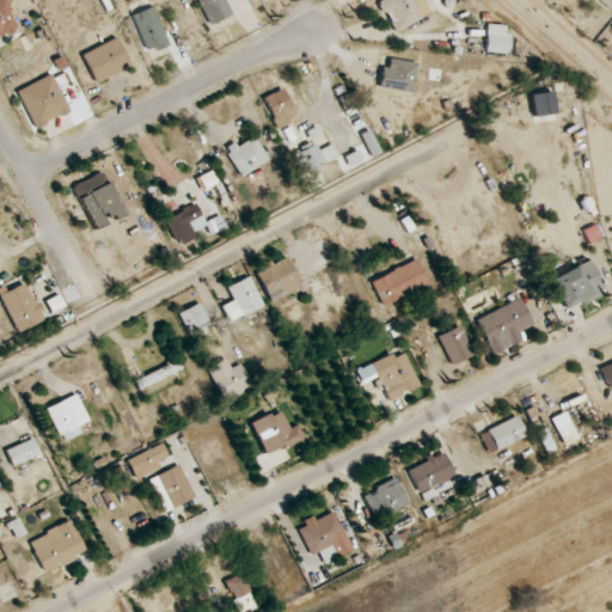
[(0,0),(0,36),(17,30),(5,0),(0,0)]
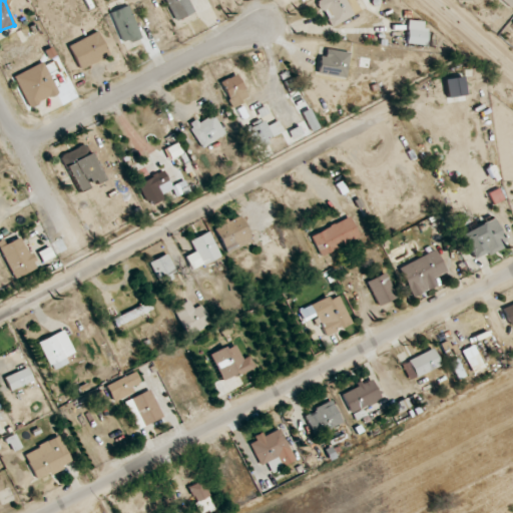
[(164,0),(173,21),(193,12),(187,0),(164,0)]
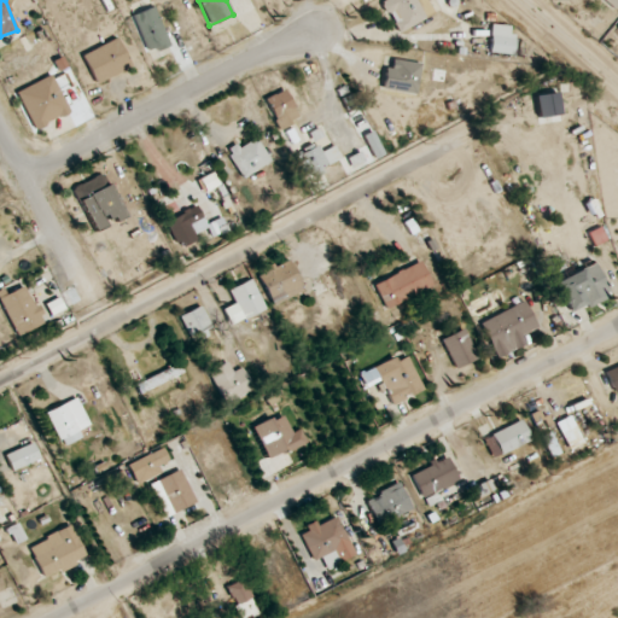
[(382,0),(395,31),(432,17),(425,0),(382,0)]
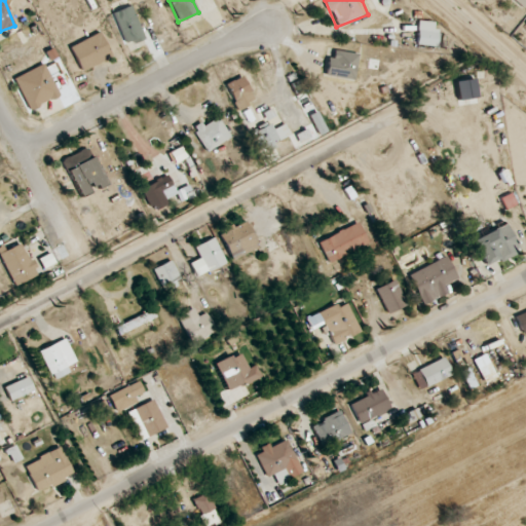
[(525,0),(511,0),(524,9),(525,5),(525,0)]
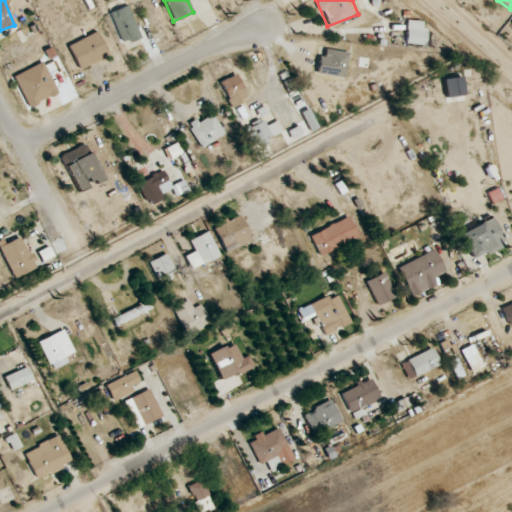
[(111,11),(121,44),(139,38),(129,6),(111,11)]
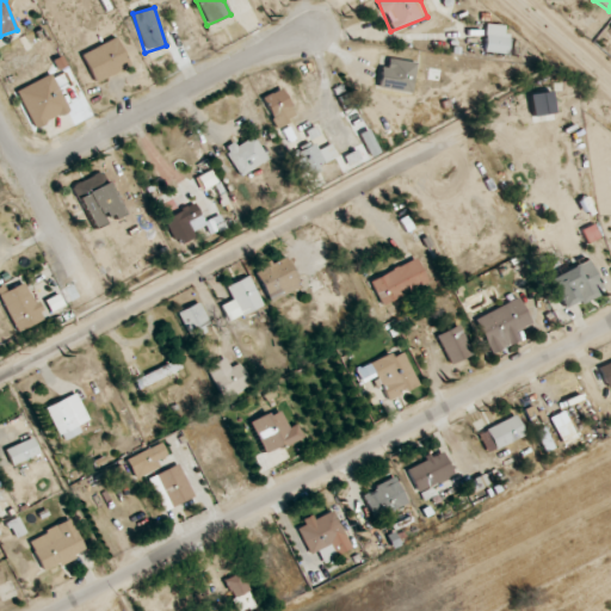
[(507,25),(485,24),(485,53),(506,54),(507,25)]
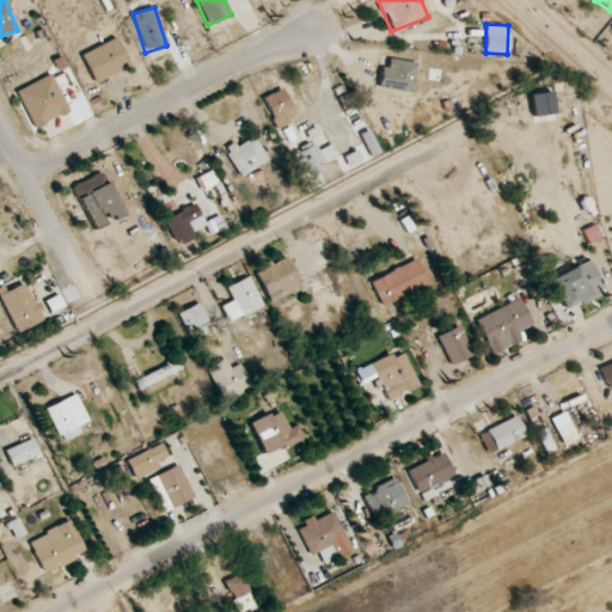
[(95,83),(130,66),(116,37),(81,54),(95,83)]
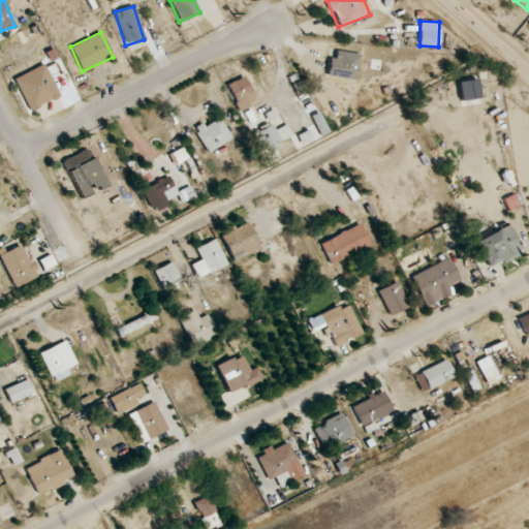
[(355,81),(361,55),(333,50),(328,75),(355,81)]
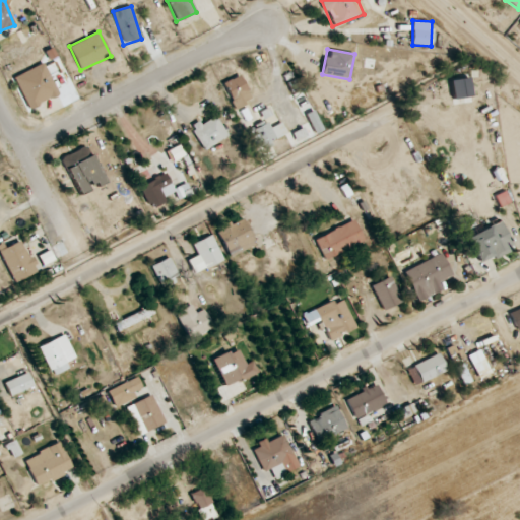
[(13,77),(28,110),(59,94),(43,63),(13,77)]
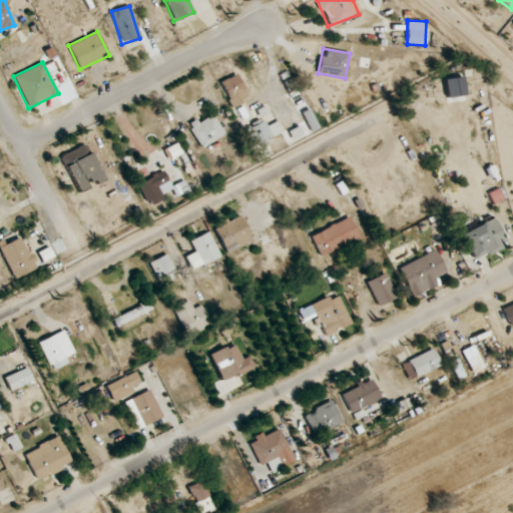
[(248,99),(236,74),(219,82),(231,107),(248,99)]
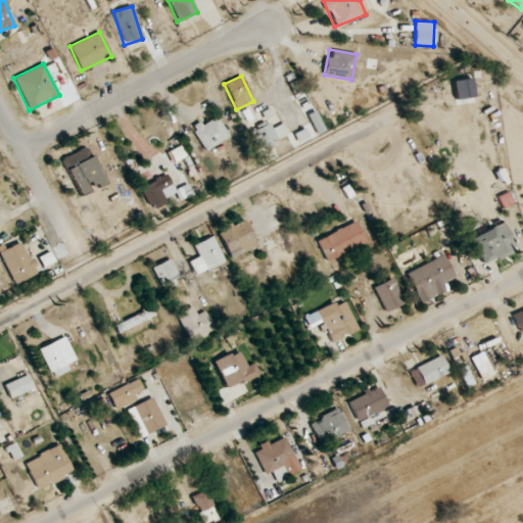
[(308,113),(316,135),(323,132),(316,111),(308,113)]
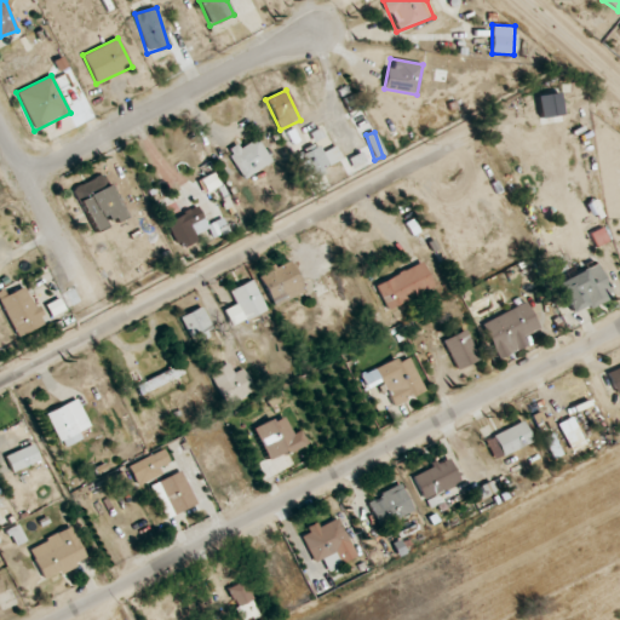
[(228,151),(241,178),(271,164),(258,137),(228,151)]
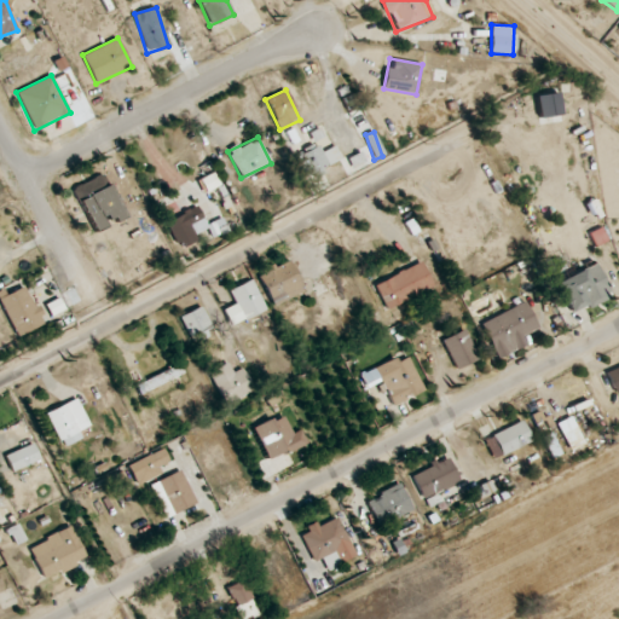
[(306,178),(342,161),(335,146),(322,152),(318,145),(295,155),(306,178)]
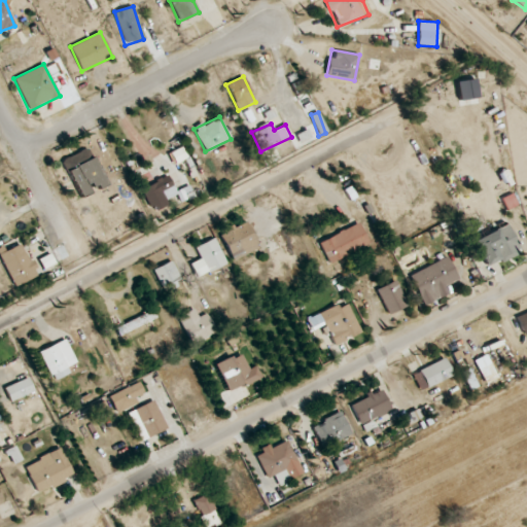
[(71,184),(99,173),(89,148),(62,160),(71,184)]
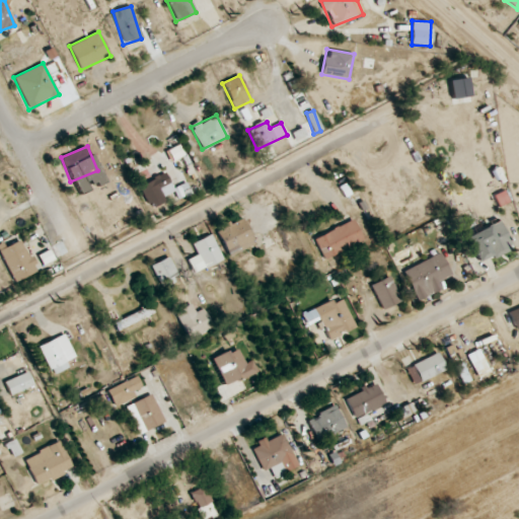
[(139,186),(150,210),(166,202),(164,197),(174,193),(177,200),(182,197),(178,189),(174,191),(165,173),(139,186)]
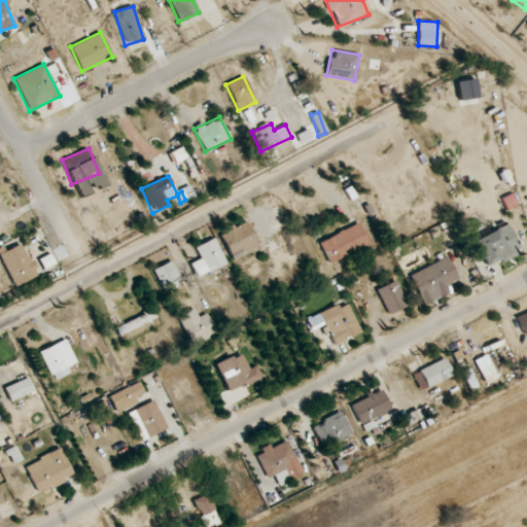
[(259,248),(246,220),(218,233),(232,260),(259,248)]
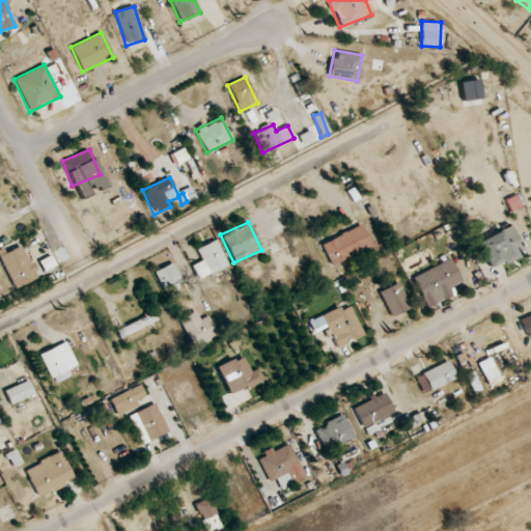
[(320,244),(331,266),(371,246),(361,225),(320,244)]
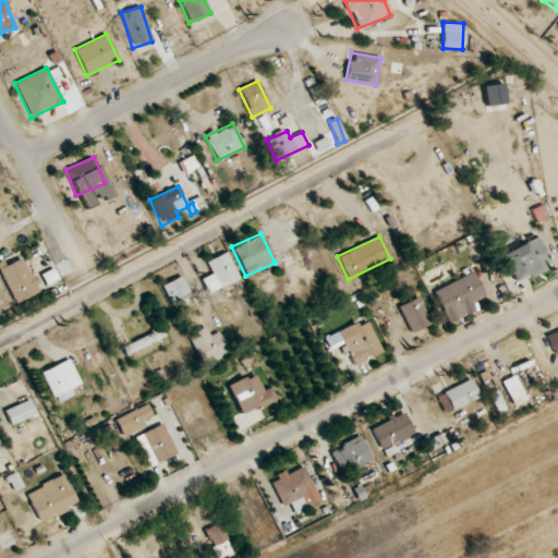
[(549,267),(536,238),(500,254),(514,283),(549,267)]
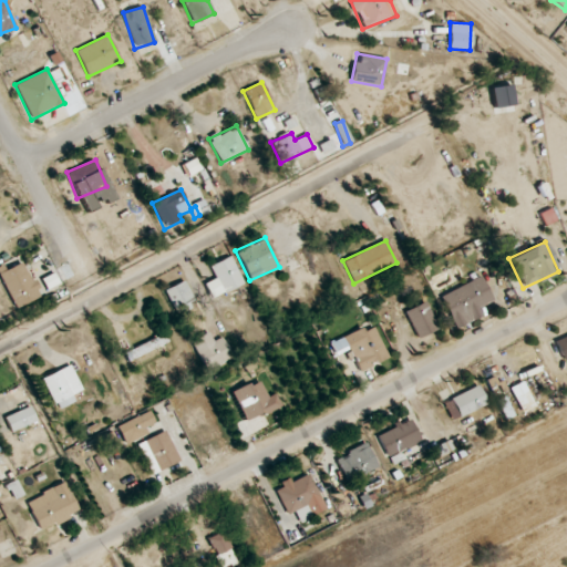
[(216,279),(205,284),(212,299),(244,284),(230,256),(209,266),(216,279)]
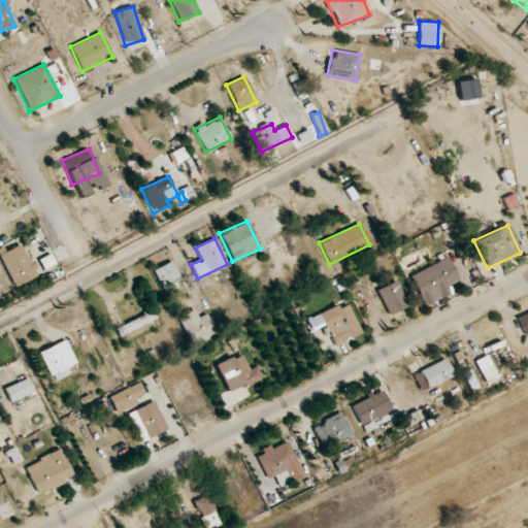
[(22,243),(0,254),(0,258),(14,289),(37,277),(22,243)]
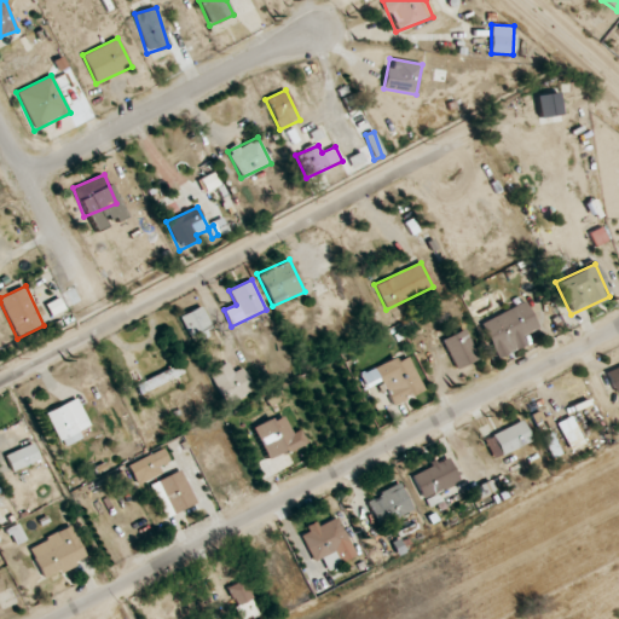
[(538,329),(526,302),(481,322),(497,358),(527,345),(522,336),(538,329)]
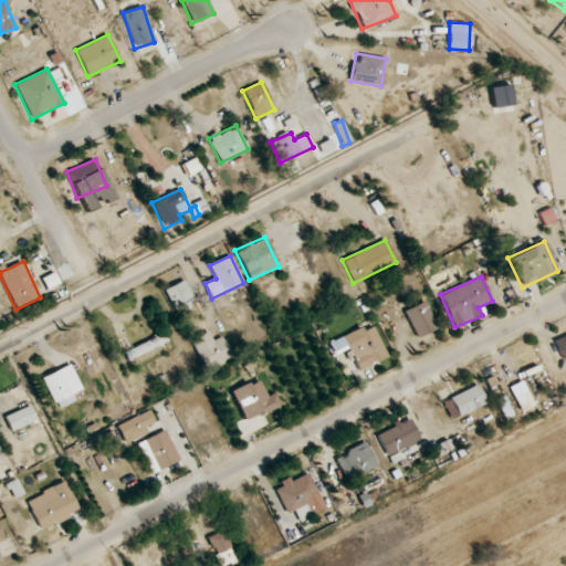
[(188,301),(192,299),(185,280),(165,289),(176,314),(190,307),(188,301)]
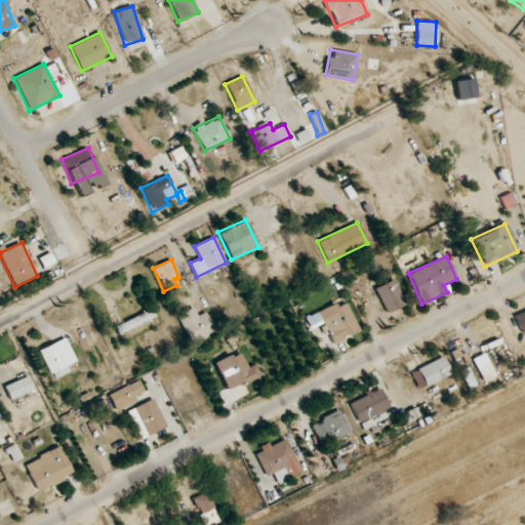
[(374,288),(386,314),(405,305),(394,279),(374,288)]
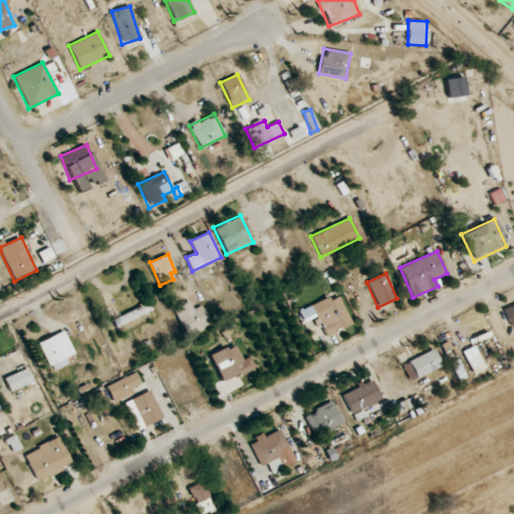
[(351,324),(338,296),(329,300),(328,297),(299,311),(304,321),(316,316),(325,336),(351,324)]
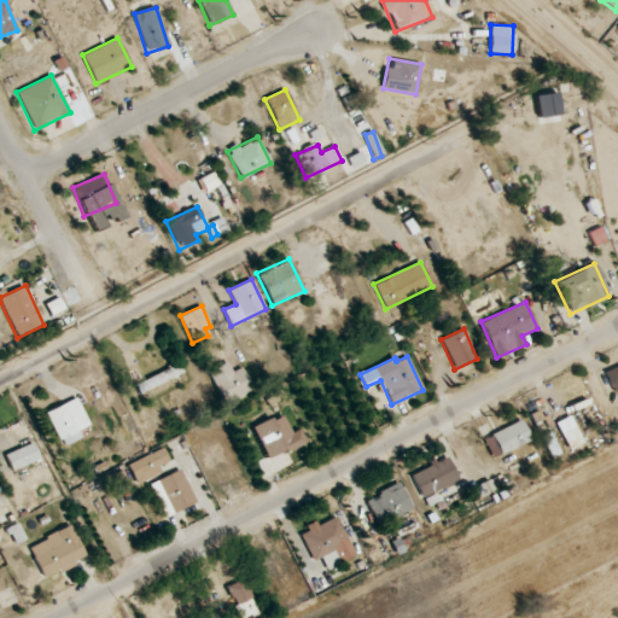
[(240,367),(232,372),(227,362),(208,372),(225,403),(252,389),(240,367)]
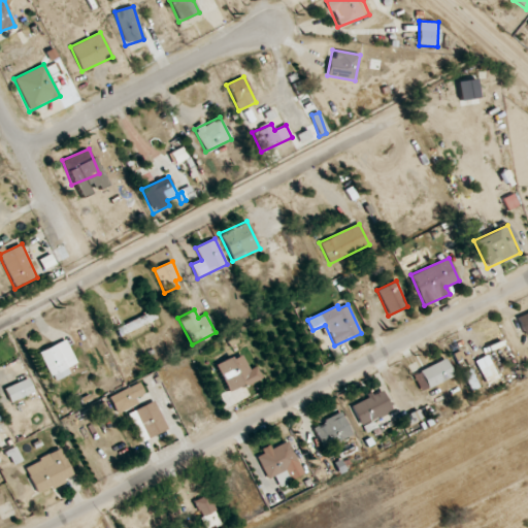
[(527,333),(527,311),(518,317),(525,335),(527,333)]
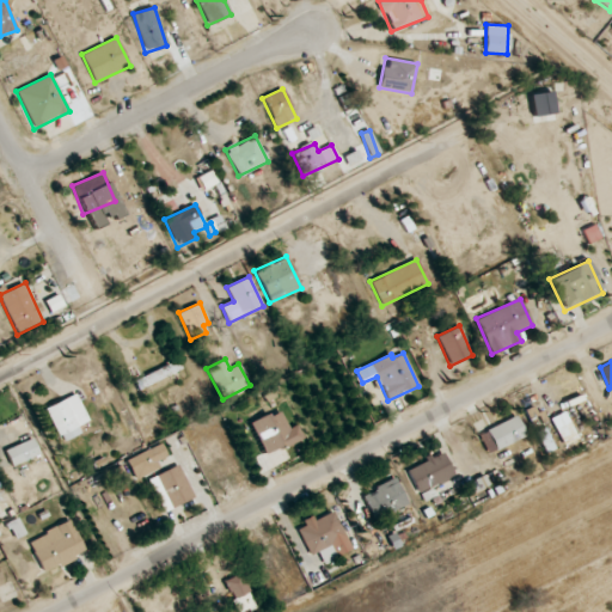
[(138,389),(181,371),(177,362),(133,380),(138,389)]
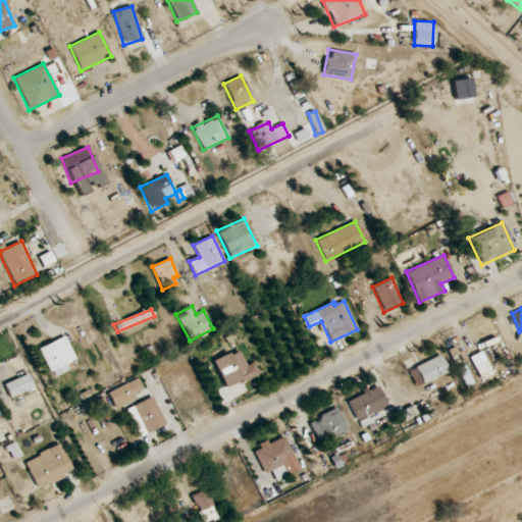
[(39,347),(51,377),(68,370),(66,363),(74,360),(65,336),(39,347)]
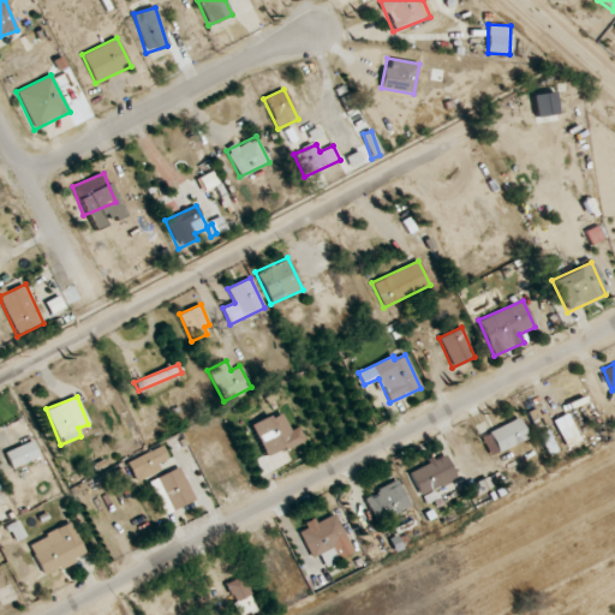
[(526,412),(535,430),(548,424),(539,406),(526,412)]
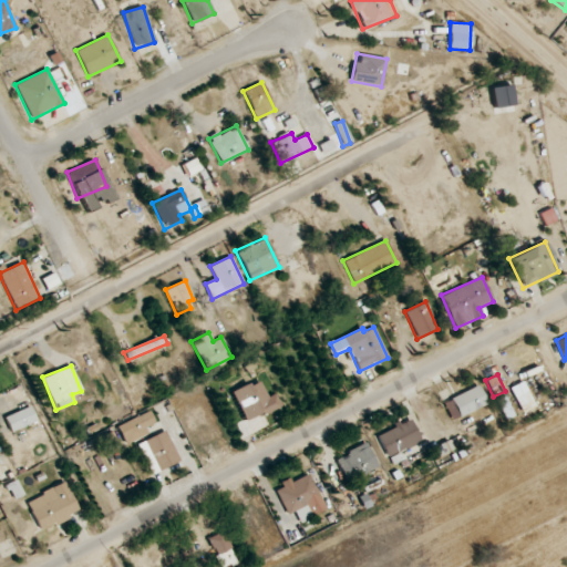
[(233,391),(245,421),(280,406),(275,393),(266,398),(259,380),(233,391)]
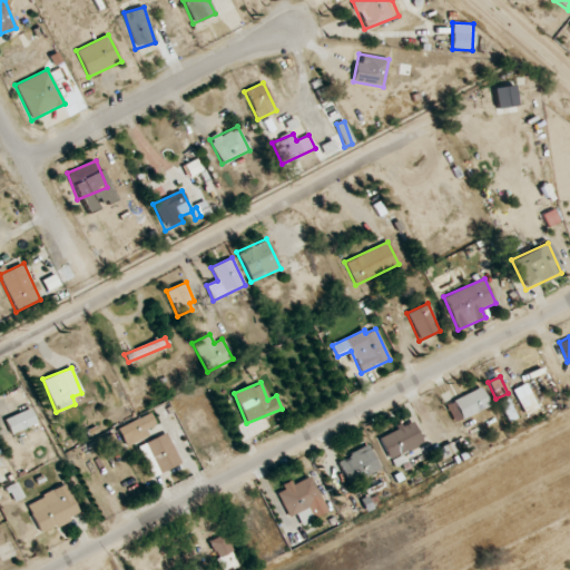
[(538,409),(526,383),(512,390),(526,415),(538,409)]
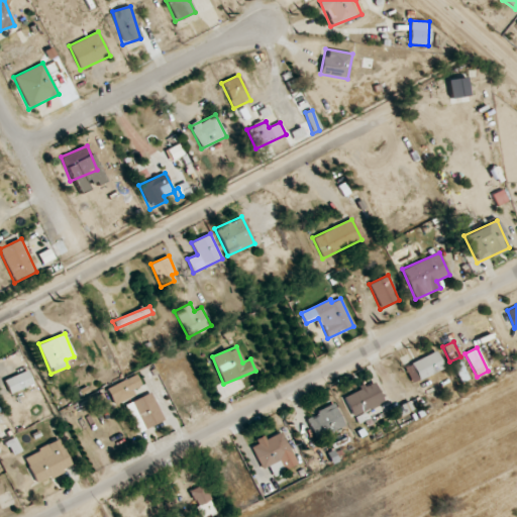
[(404,367),(412,384),(444,369),(435,351),(404,367)]
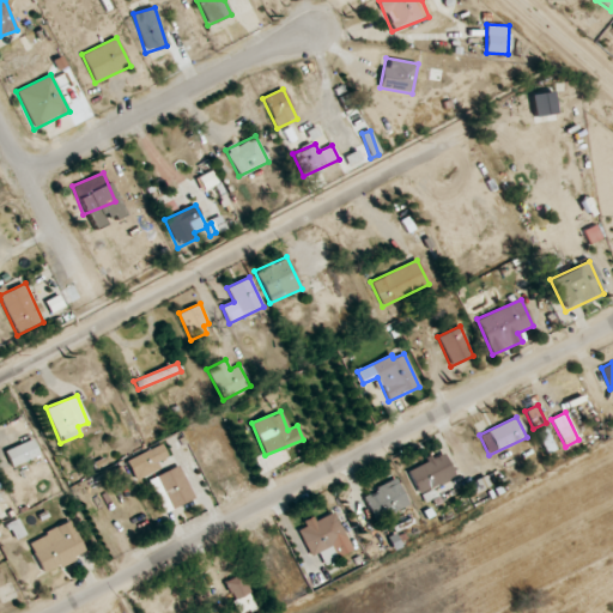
[(546,454),(554,450),(546,429),(536,432),(546,454)]
